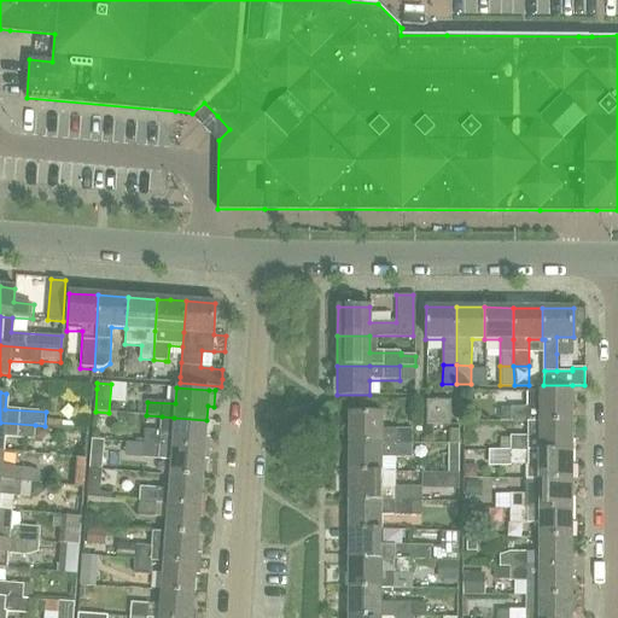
[(511,423),(528,423),(572,423),(572,394),(528,392),(528,408),(511,408),(511,409),(501,409),(501,420),(511,421),(511,423)]
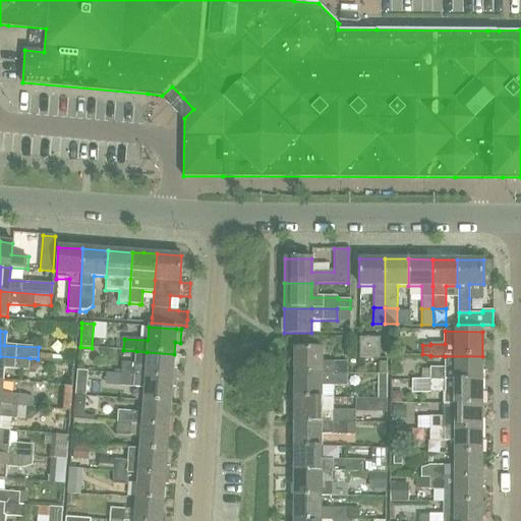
[(359,337),(359,348),(359,358),(380,358),(380,338),(359,337)]
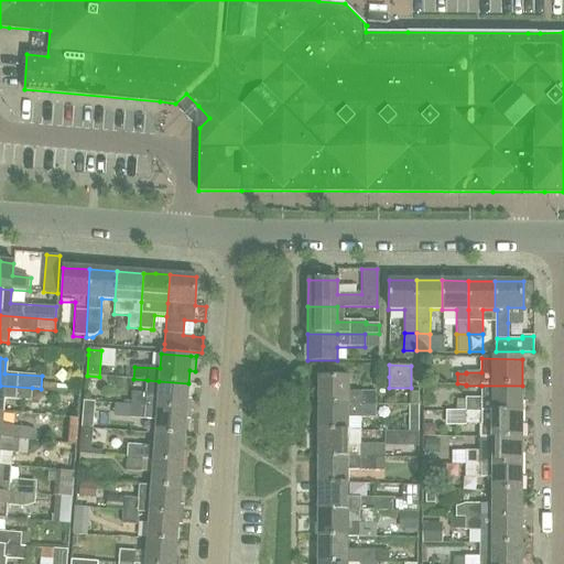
[(317,376),(317,404),(348,404),(377,404),(377,392),(348,392),(348,376),(317,376)]
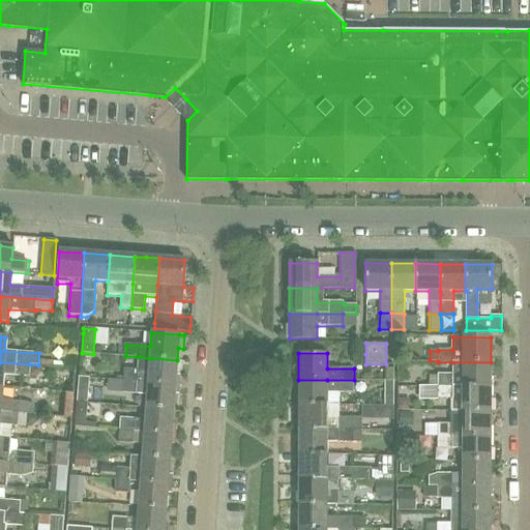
[(123,381),(147,383),(175,385),(177,360),(149,358),(139,357),(138,370),(124,369),(123,381)]
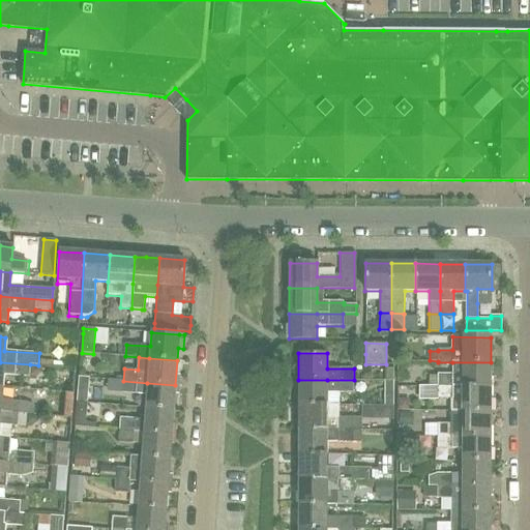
[(30,364),(0,362),(0,387),(2,387),(3,376),(29,377),(29,375),(30,364)]
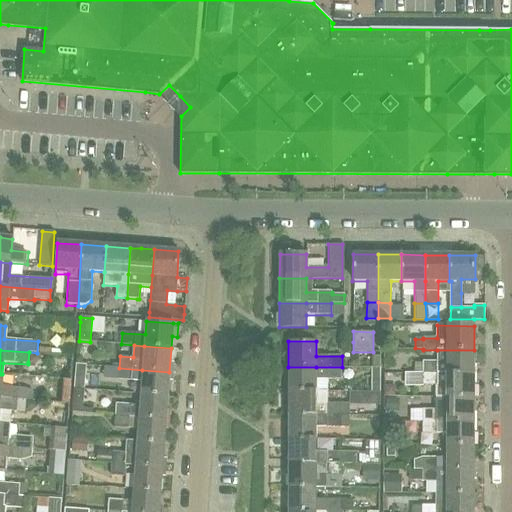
[(437,362),(423,361),(422,374),(474,374),(474,350),(437,350),(437,362)]
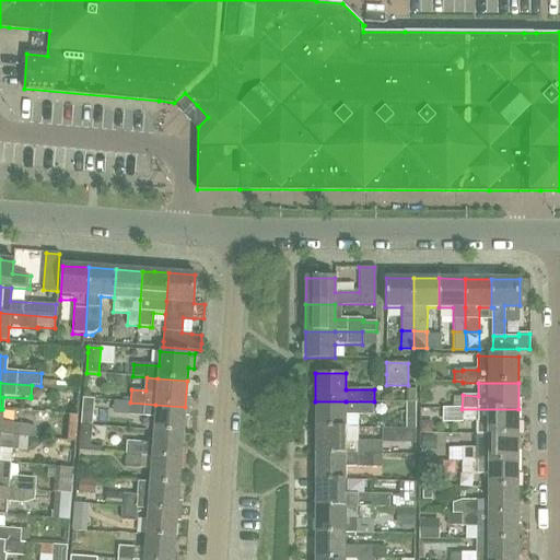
[(32,385),(31,396),(39,396),(44,392),(45,386),(41,386),(32,385)]
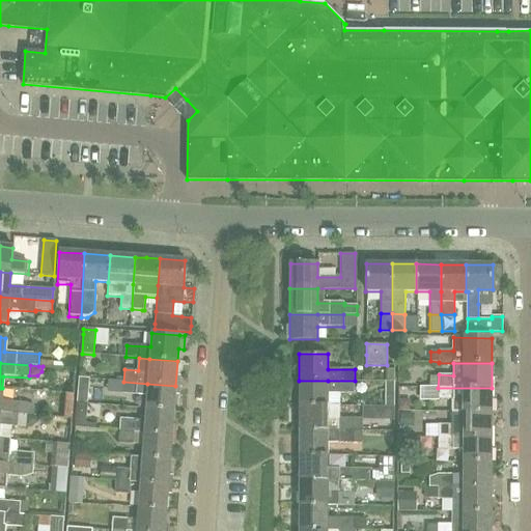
[(395,382),(395,370),(386,370),(386,382),(395,382)]
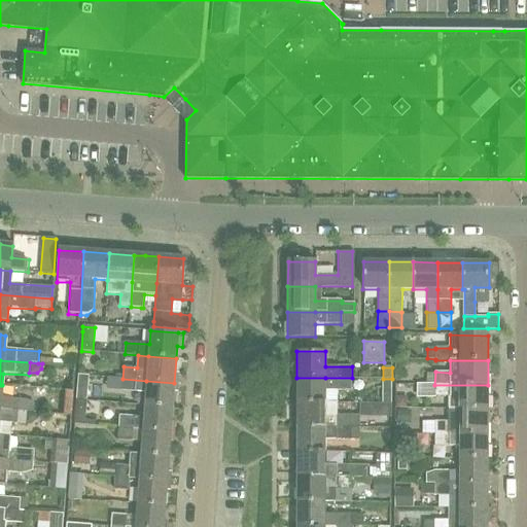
[(352,378),(325,378),(296,378),(296,401),(337,402),(337,389),(352,389),(352,378)]
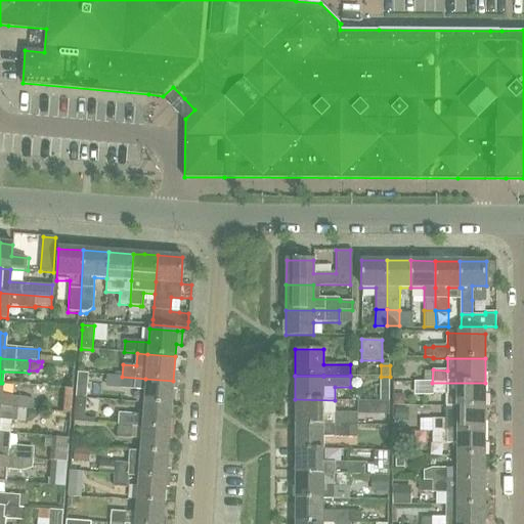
[(173,381),(145,379),(122,377),(121,389),(144,391),(143,403),(172,405),(173,381)]
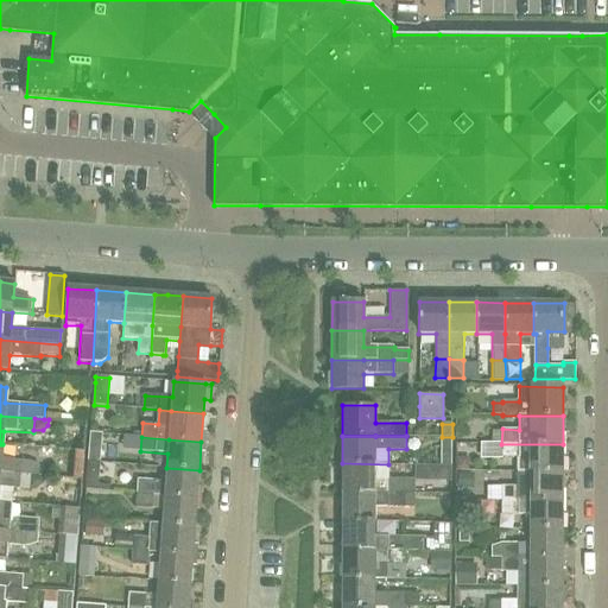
[(441,437),(441,467),(453,467),(453,437),(442,437),(441,437)]
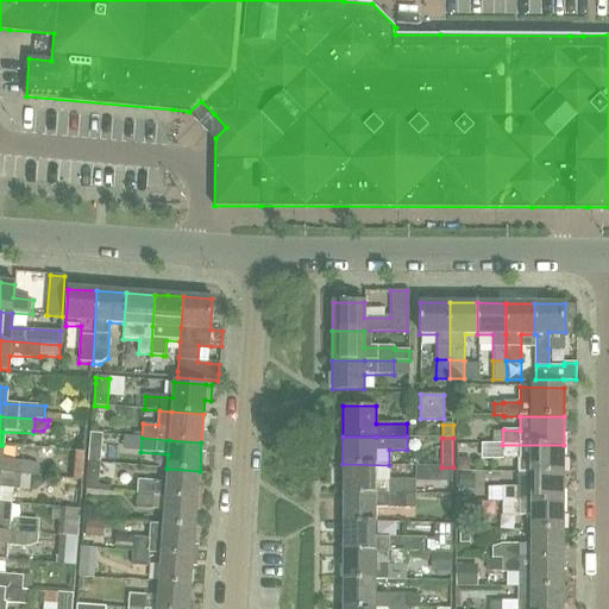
[(0,445),(0,473),(31,476),(39,477),(39,466),(31,462),(1,460),(2,445),(0,445)]
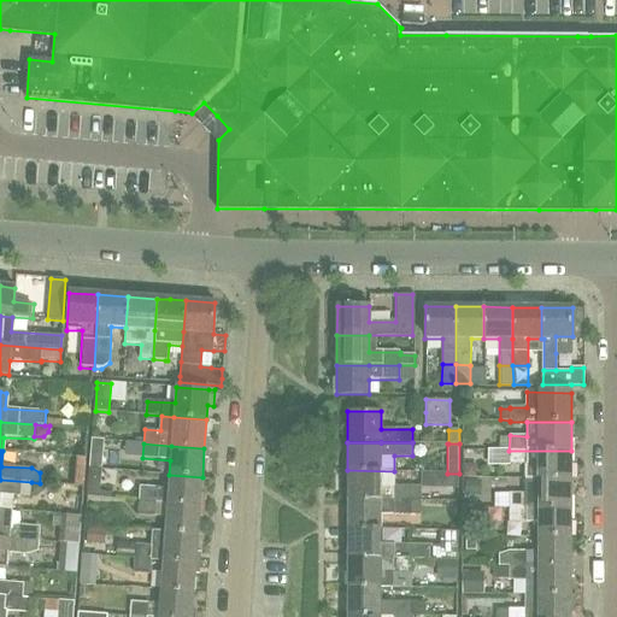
[(92,451),(90,468),(103,469),(104,452),(92,451)]
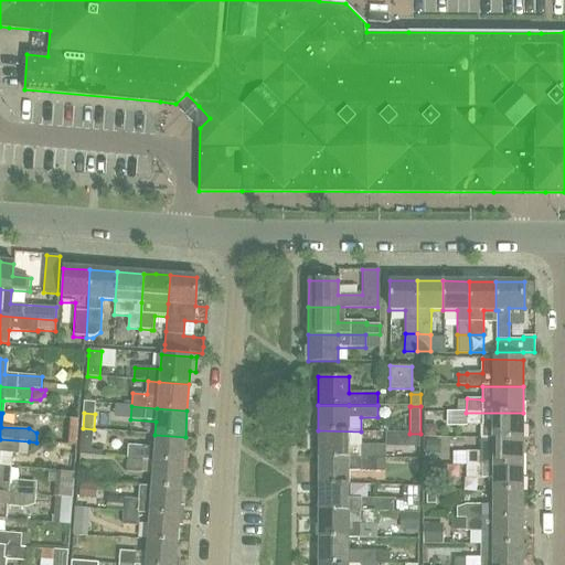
[(481,425),(480,439),(523,440),(523,413),(466,413),(466,425),(481,425)]
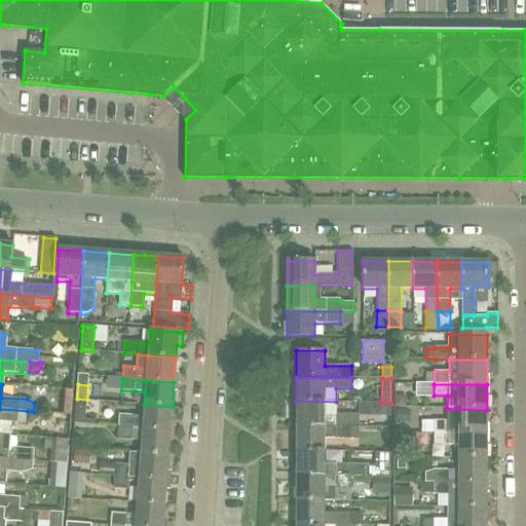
[(59,414),(69,415),(71,390),(61,389),(59,414)]
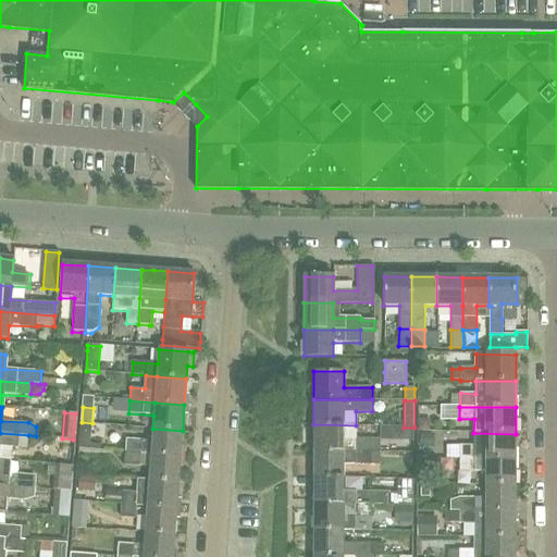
[(420,417),(419,429),(431,429),(432,417),(420,417)]
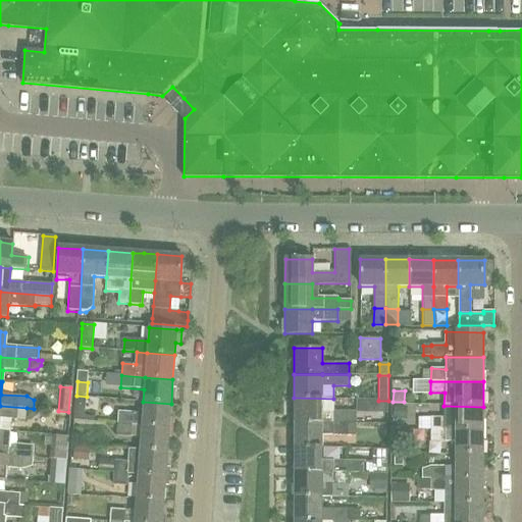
[(76,396),(75,410),(85,411),(87,397),(76,396)]
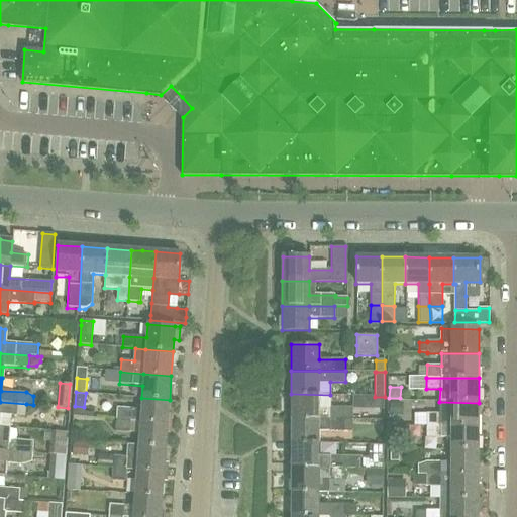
[(291,419),(342,419),(352,419),(352,406),(330,406),(330,395),(291,394),(291,419)]
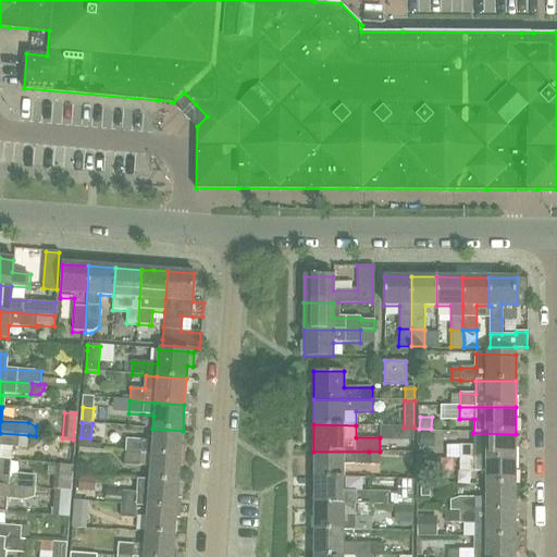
[(415,428),(404,428),(398,428),(397,440),(415,440),(415,428)]
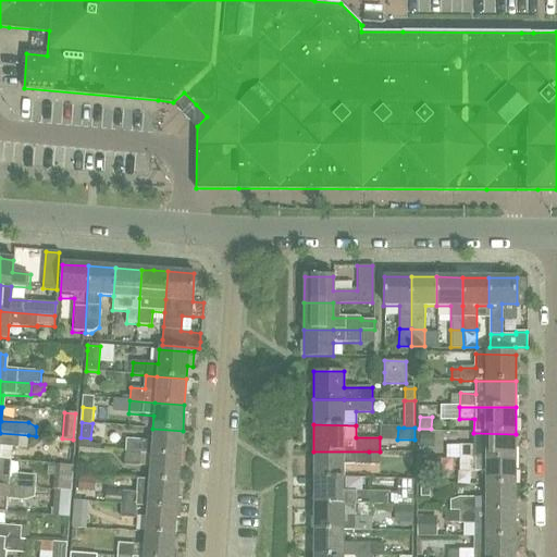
[(141,441),(140,454),(151,455),(181,457),(182,446),(183,431),(152,429),(151,442),(141,441)]
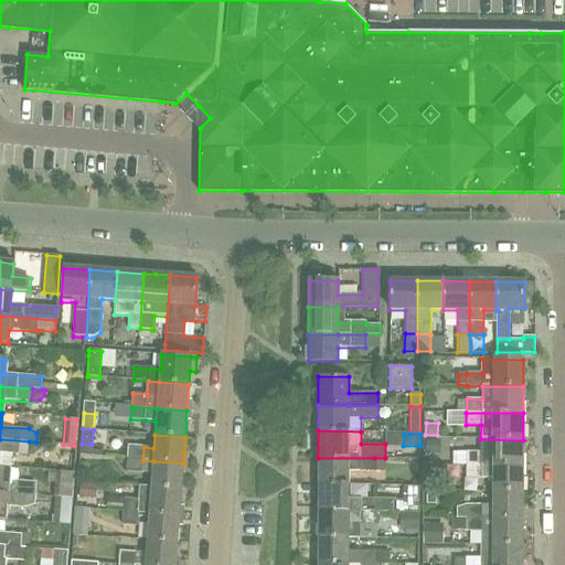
[(0,439),(0,452),(12,454),(28,455),(28,454),(29,441),(0,439)]
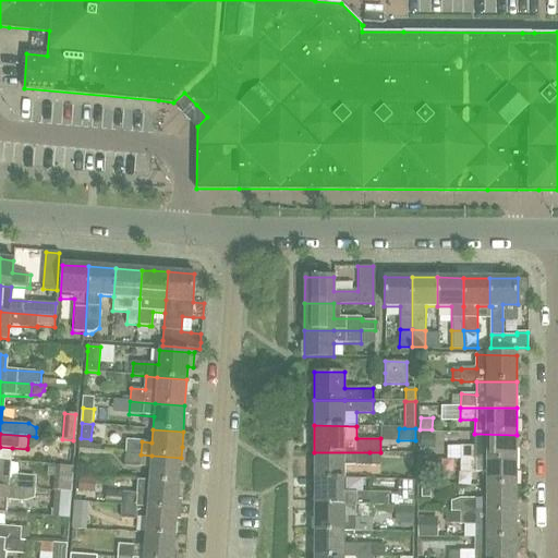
[(517,460),(517,435),(474,434),(474,447),(460,447),(460,459),(517,460)]
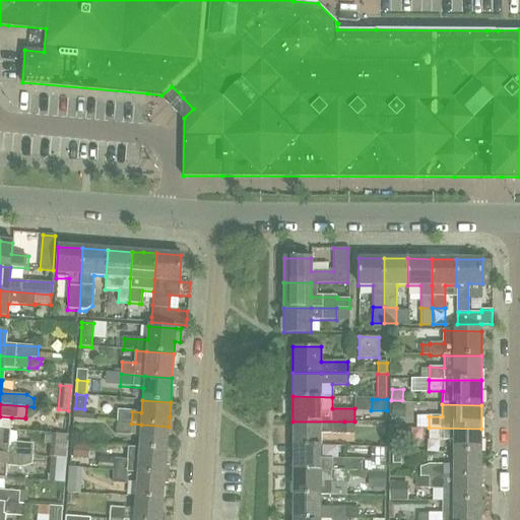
[(392,405),(392,418),(405,418),(406,405),(392,405)]
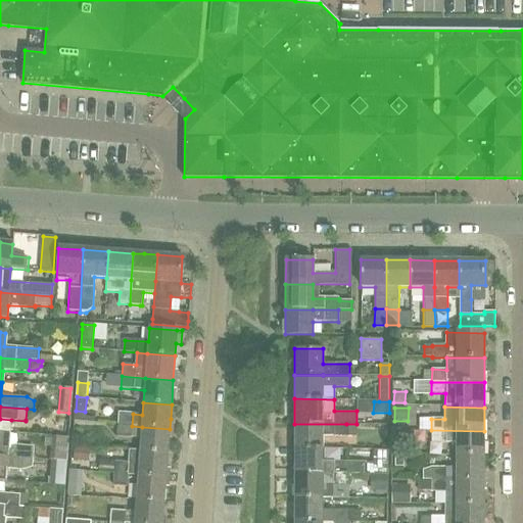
[(27,409),(26,420),(33,421),(38,416),(38,410),(34,410),(27,409)]
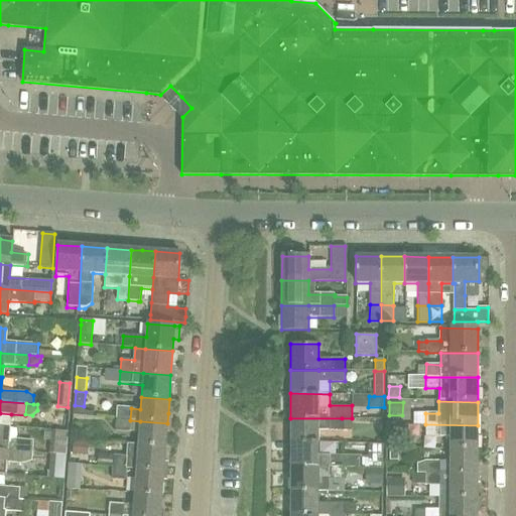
[(130,420),(131,408),(117,407),(116,419),(130,420)]
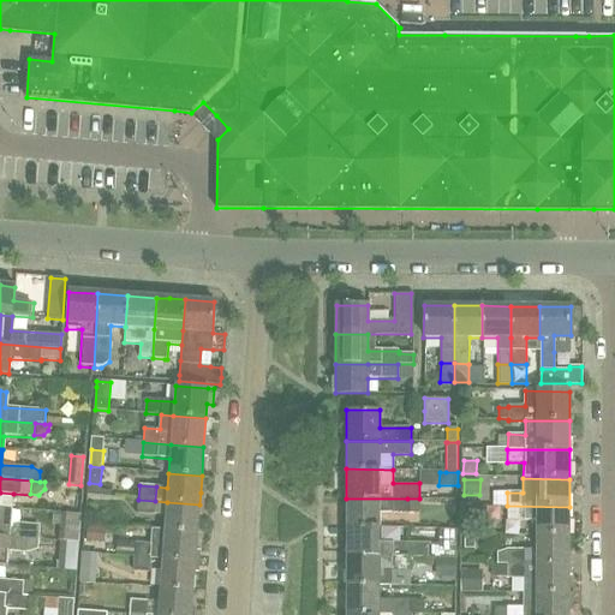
[(346,526),(378,526),(378,514),(419,514),(419,499),(407,499),(346,499),(346,526)]
